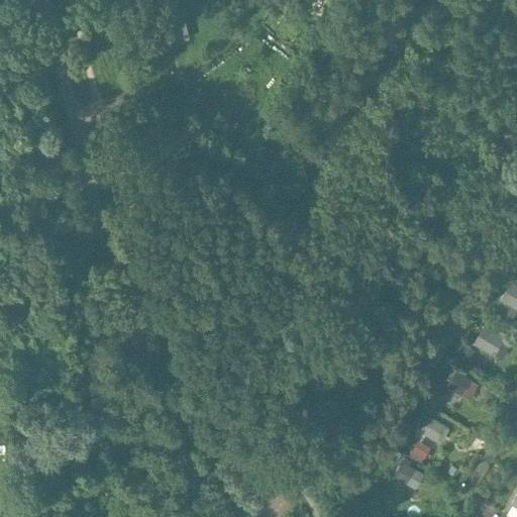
[(207,109),(206,112),(225,123),(229,116),(218,110),(219,109),(211,104),(209,106),(206,104),(204,107),(207,109)]
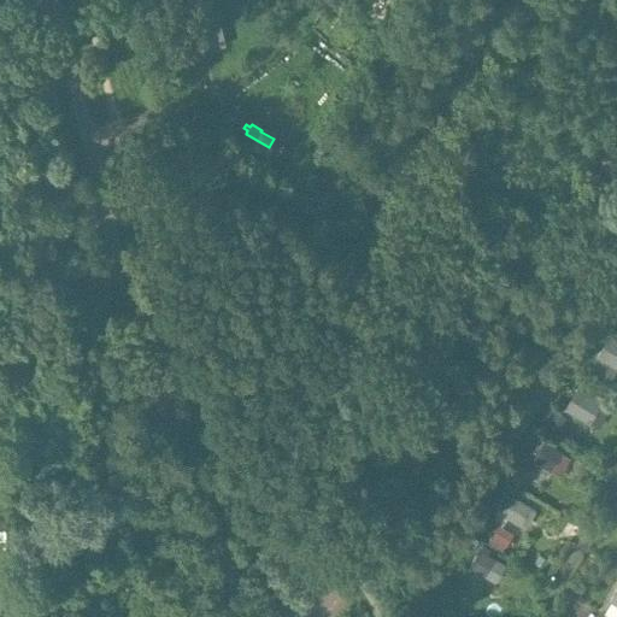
[(616,370),(616,340),(610,336),(597,358),(616,370)]
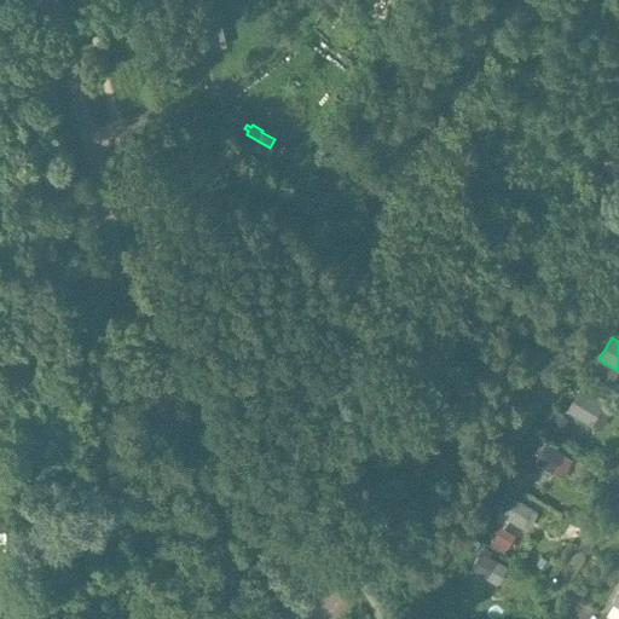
[(590,427),(603,405),(579,391),(566,412),(590,427)]
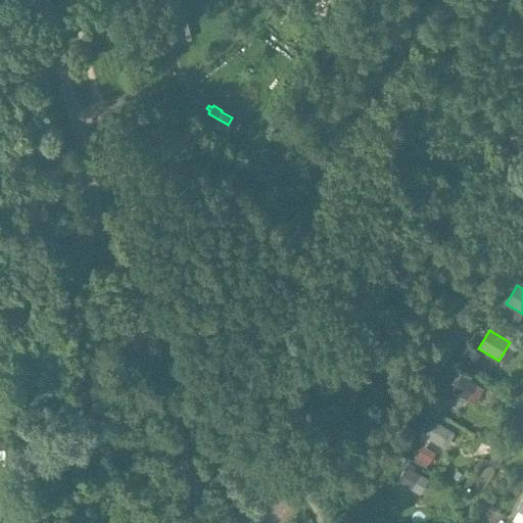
[(476,384),(461,374),(450,390),(467,399),(476,384)]
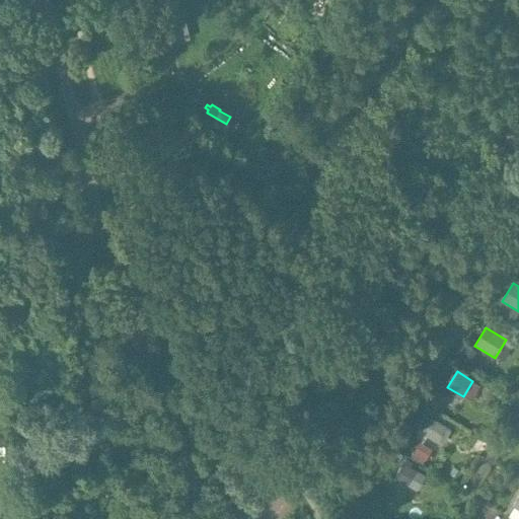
[(445,426),(430,417),(421,432),(436,441),(445,426)]
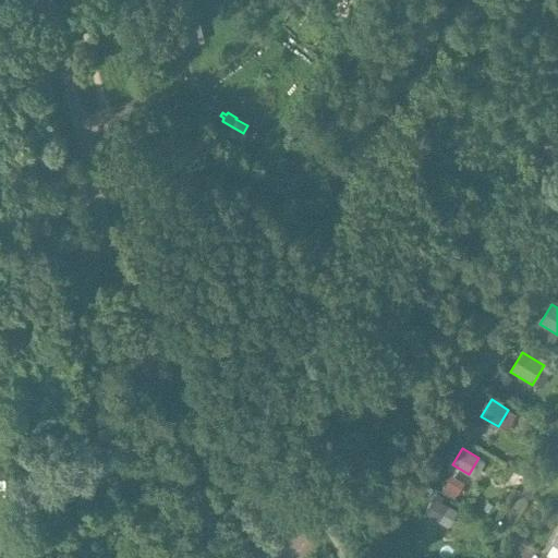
[(453,514),(456,511),(434,498),(424,513),(448,529),(456,516),(453,514)]
